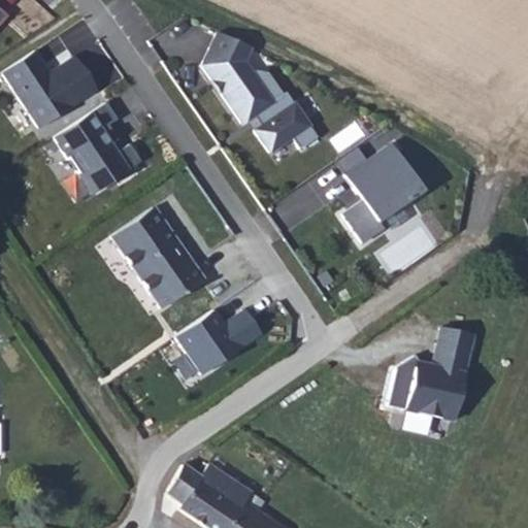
[(254,50),(219,32),(198,68),(239,126),(255,118),(274,151),(309,124),(284,91),(277,94),(252,58),(254,50)]
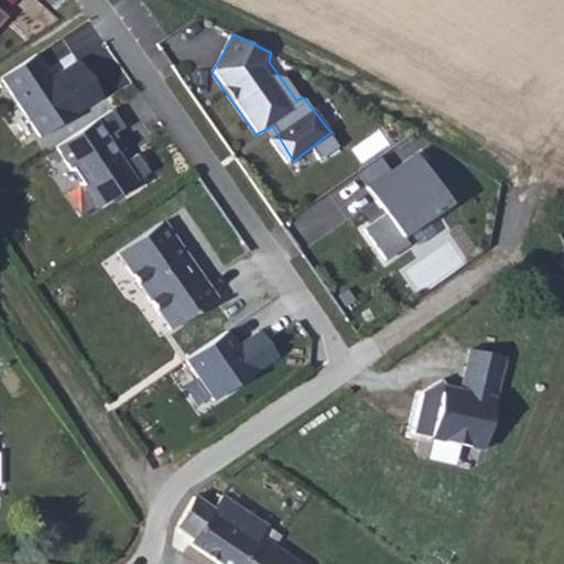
[(39,52),(0,77),(41,139),(102,99),(78,62),(55,77),(39,52)]
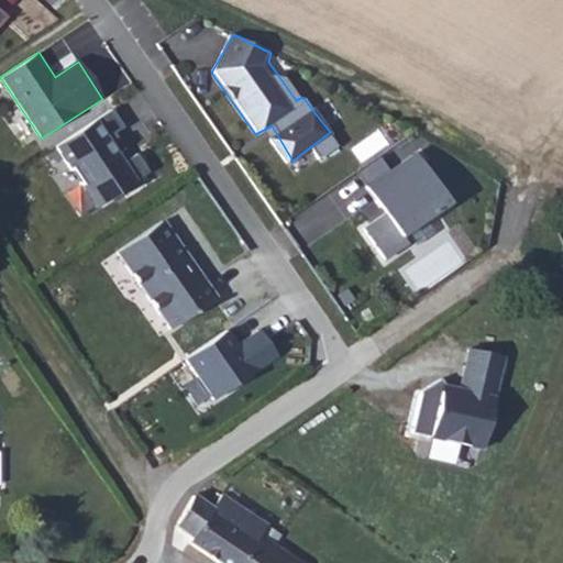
[(138,180),(98,120),(58,146),(97,208),(138,180)]
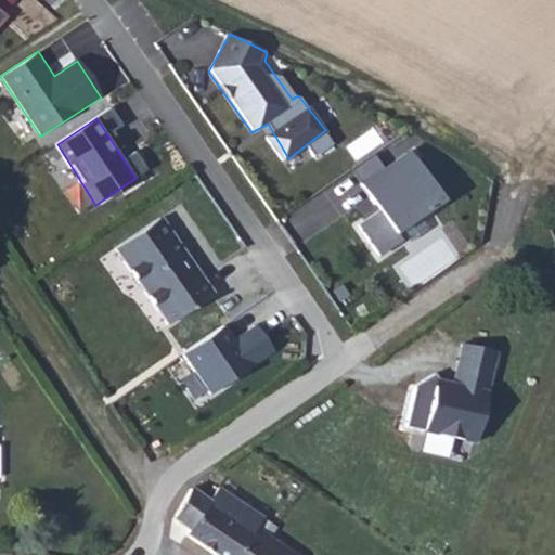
[(381,210),(398,233),(428,215),(449,203),(410,149),(360,183),(381,210)]
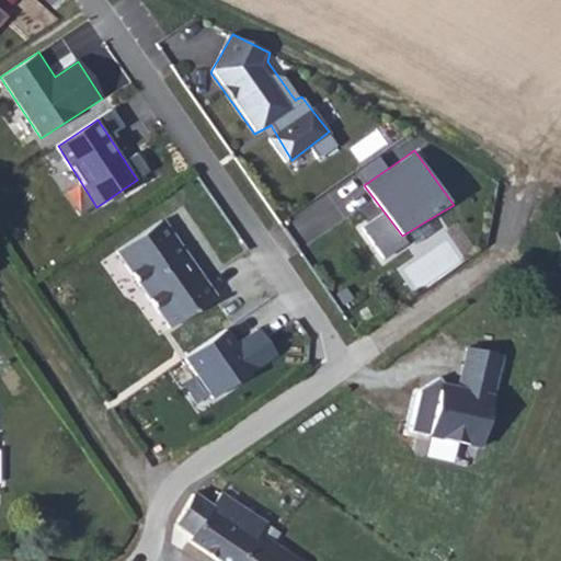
[(402,236),(385,213),(361,228),(382,263),(443,228),(433,217),(402,236)]
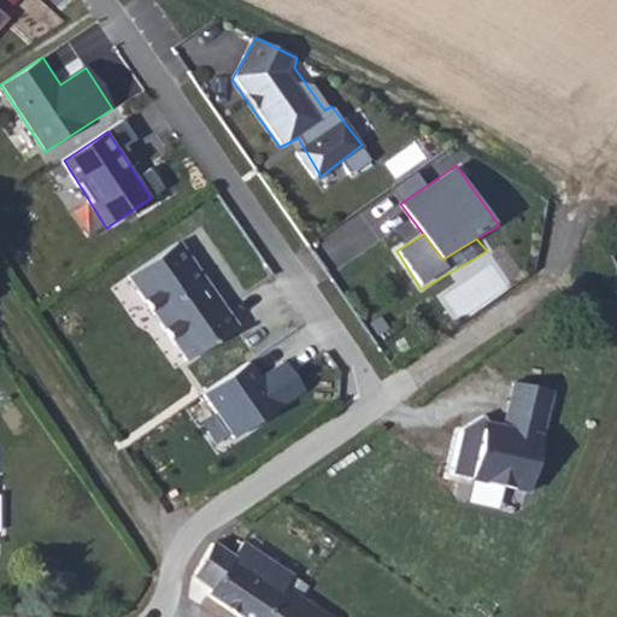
[(134,275),(193,360),(240,327),(183,242),(134,275)]
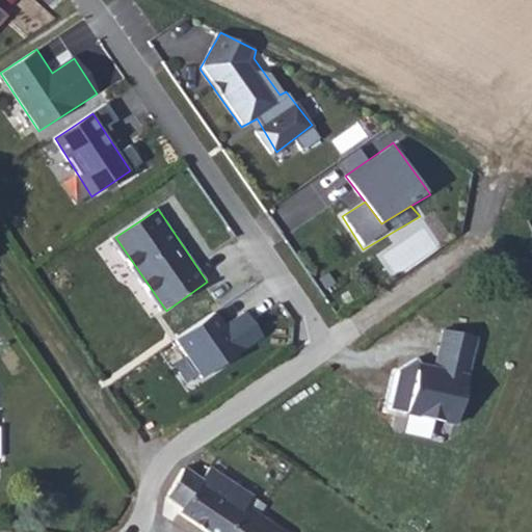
[(224,331),(209,319),(177,342),(205,380),(264,340),(248,313),(224,331)]
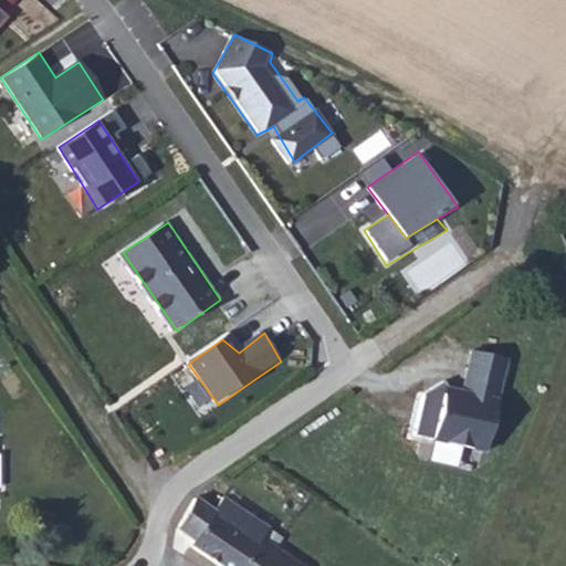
[(509,360),(473,354),(467,392),(442,388),(432,441),(491,452),(509,360)]
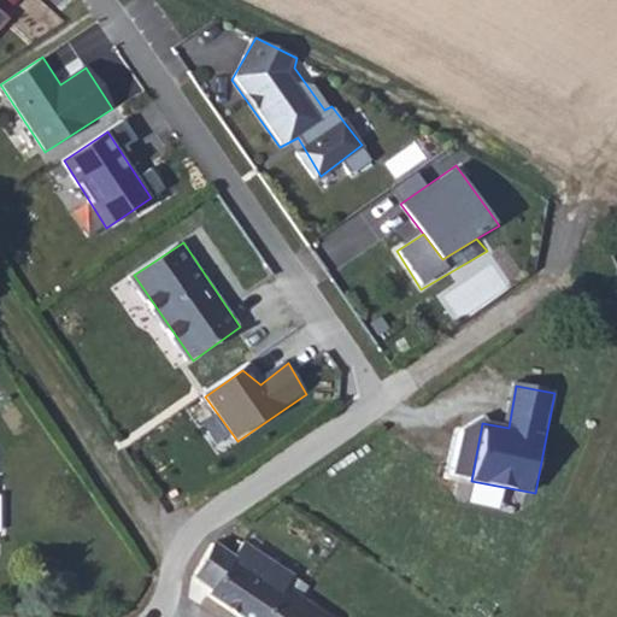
[(222,533),(199,566),(222,581),(217,587),(259,616),(341,616),(345,612),(294,577),(301,568),(252,533),(244,546),(222,533)]
